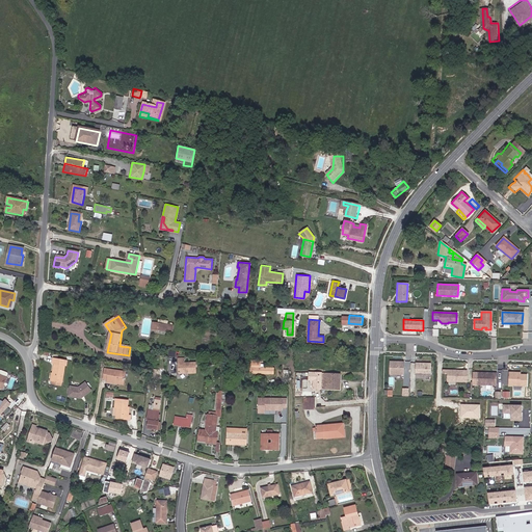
[(158,323),(157,330),(173,333),(174,325),(158,323)]
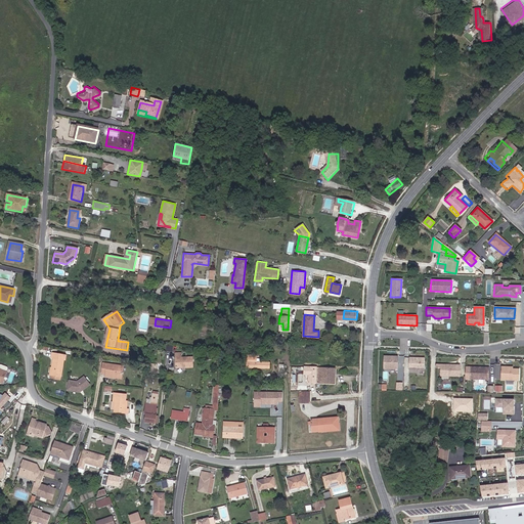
[(182,357),(182,352),(175,352),(176,367),(193,367),(193,357),(182,357)]
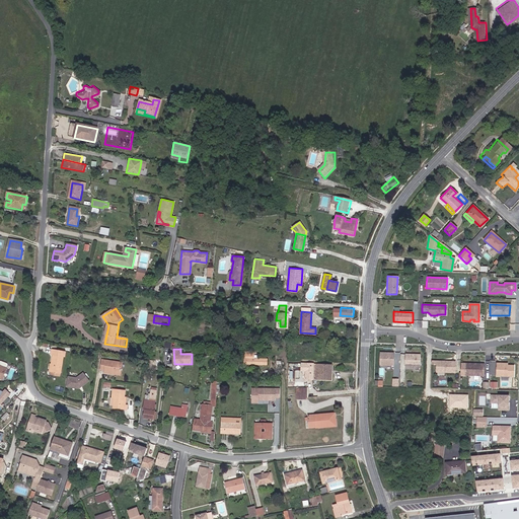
[(51,355),(48,371),(58,373),(61,357),(62,357),(63,353),(50,350),(49,355),(51,355)]
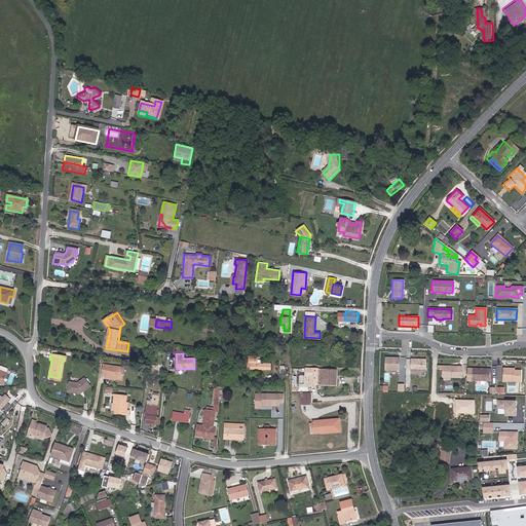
[(399,371),(399,358),(385,358),(384,370),(399,371)]
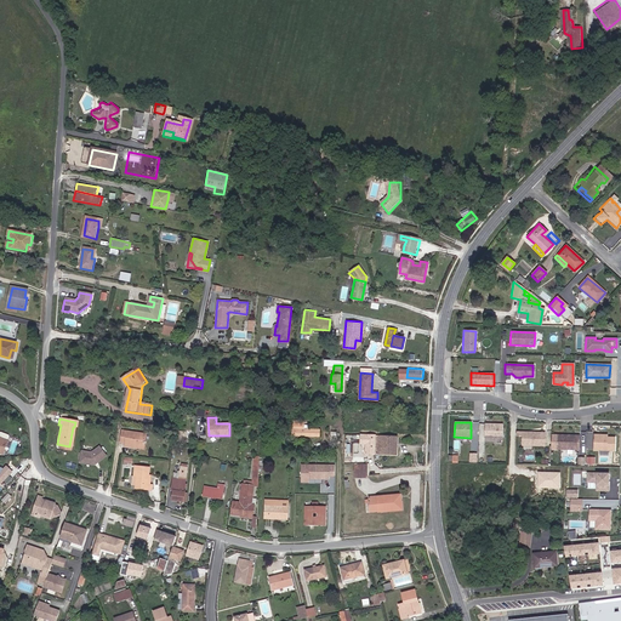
[(292,436),(312,437),(312,429),(303,429),(303,423),(292,423),(292,436)]
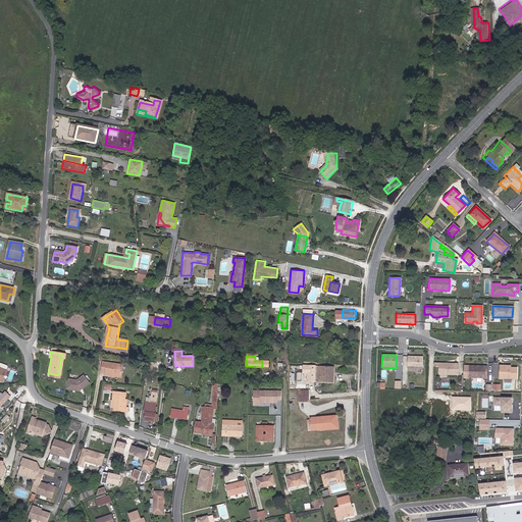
[(422,368),(422,357),(407,357),(407,368),(422,368)]
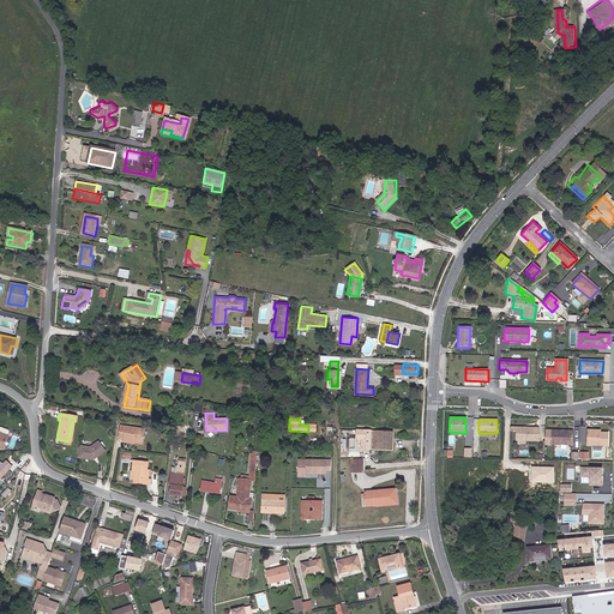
[(143,441),(144,429),(120,426),(119,437),(124,437),(122,440),(133,441),(134,439),(143,441)]
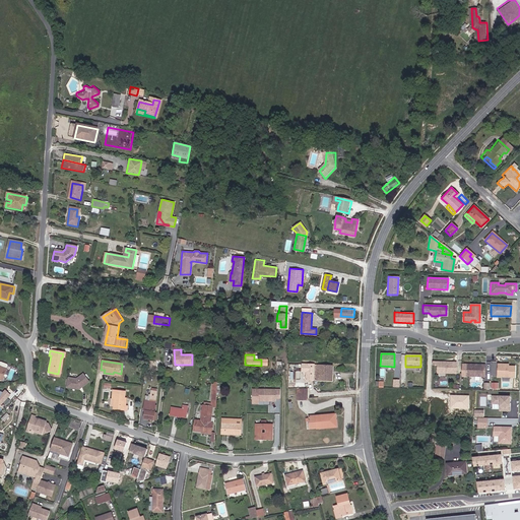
[(456,373),(456,362),(446,362),(446,363),(444,363),(444,362),(433,362),(432,365),(438,365),(437,373),(456,373)]
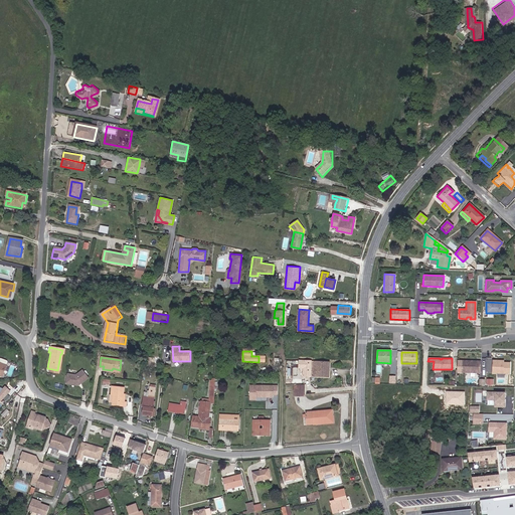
[(480,372),(480,361),(462,360),(462,372),(480,372)]
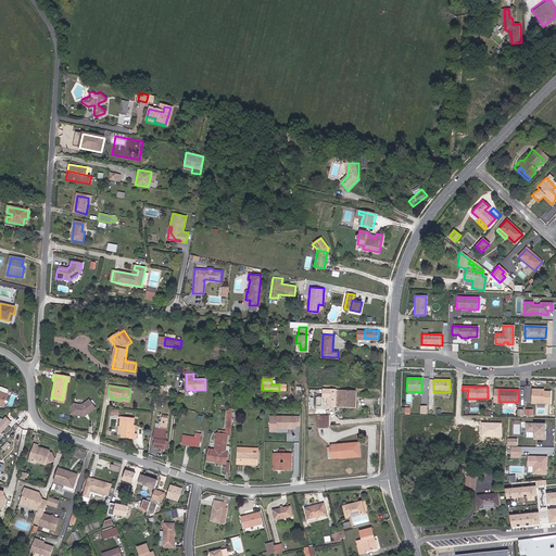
[(536,389),(532,389),(532,403),(551,403),(551,391),(536,391),(536,389)]
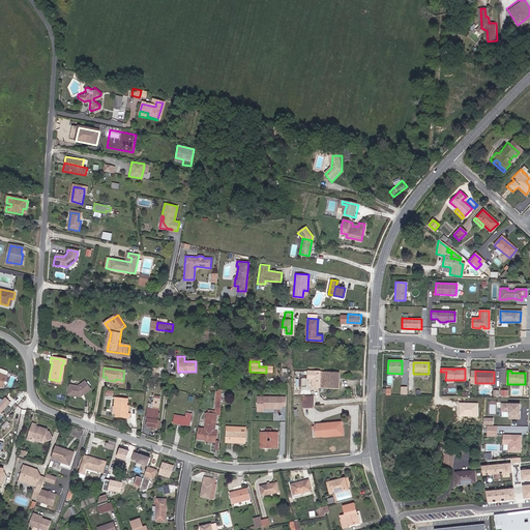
[(316,372),(316,387),(339,388),(337,372),(316,372)]
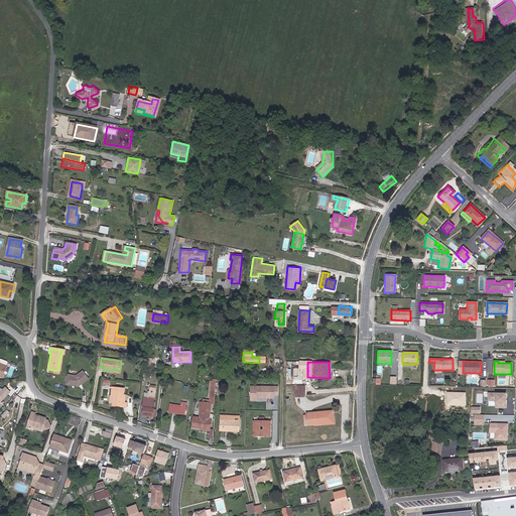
[(75,376),(67,375),(66,384),(78,385),(78,384),(79,383),(81,383),(88,378),(82,370),(75,376)]
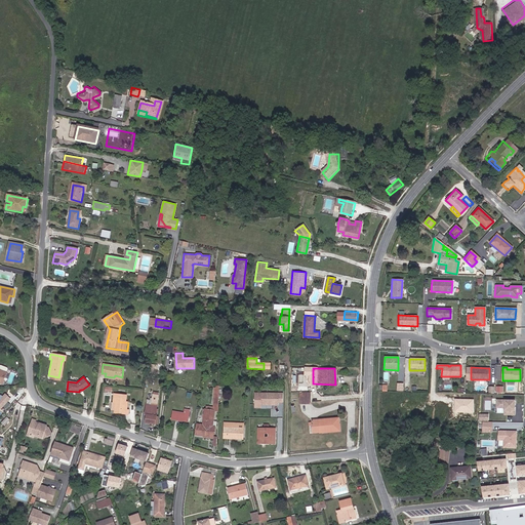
[(2,394),(0,392),(0,405),(1,407),(4,403),(3,403),(4,402),(5,402),(10,397),(6,392),(3,395),(2,394)]
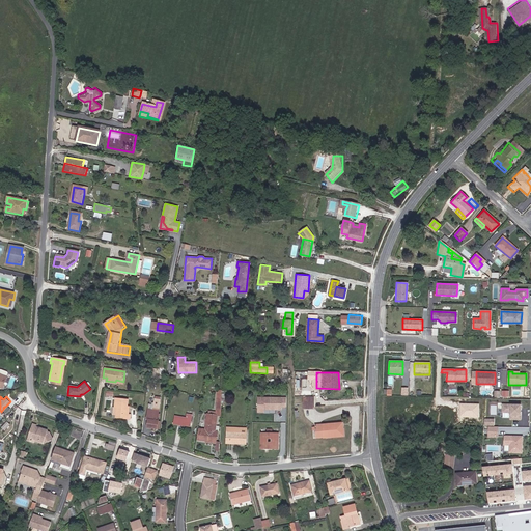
[(287,397),(257,396),(256,413),(264,413),(264,410),(282,411),(282,409),(286,409),(287,397)]
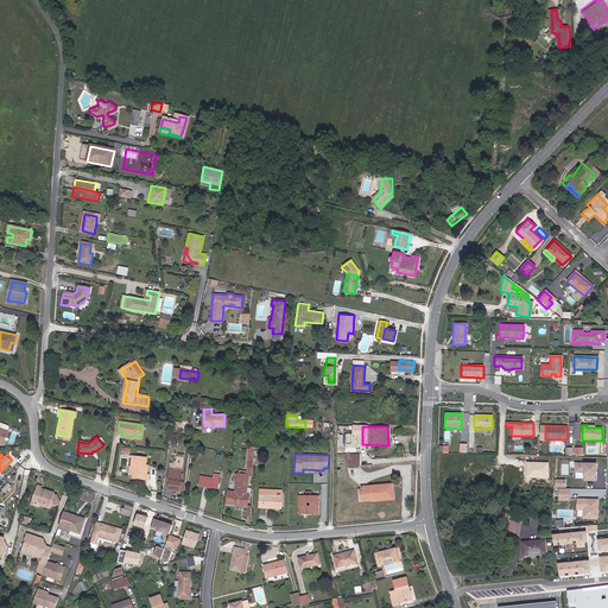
[(356,454),(343,454),(343,466),(356,466),(356,454)]
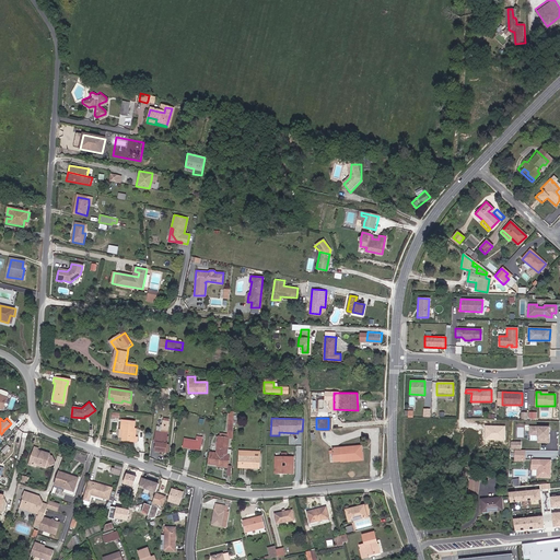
[(166,442),(170,420),(163,419),(162,424),(161,424),(161,427),(158,427),(156,441),(158,441),(156,450),(167,451),(168,442),(166,442)]
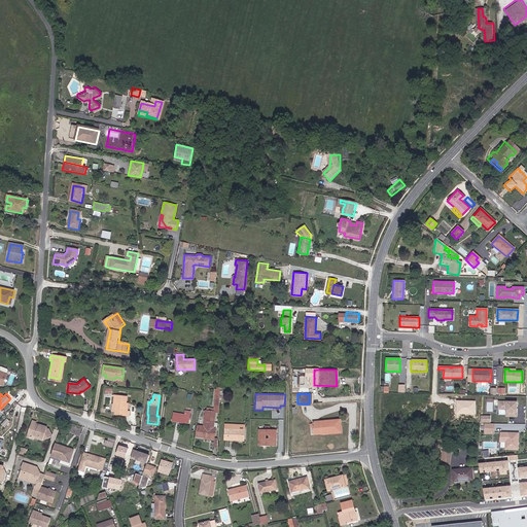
[(128,397),(116,396),(115,406),(117,406),(117,407),(116,413),(115,415),(130,417),(130,413),(128,413),(129,408),(127,406),(128,397)]
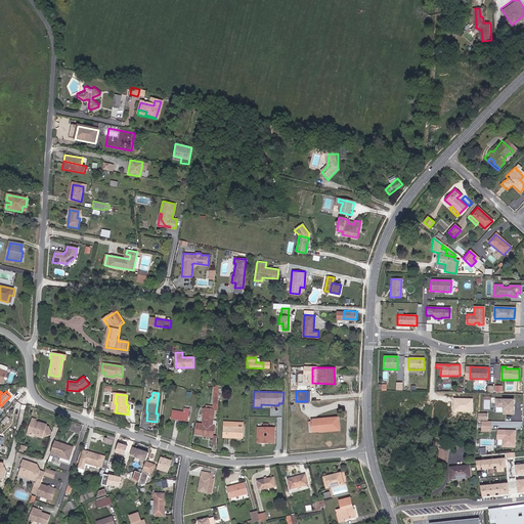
[(473,399),(453,398),(453,411),(473,412),(473,399)]
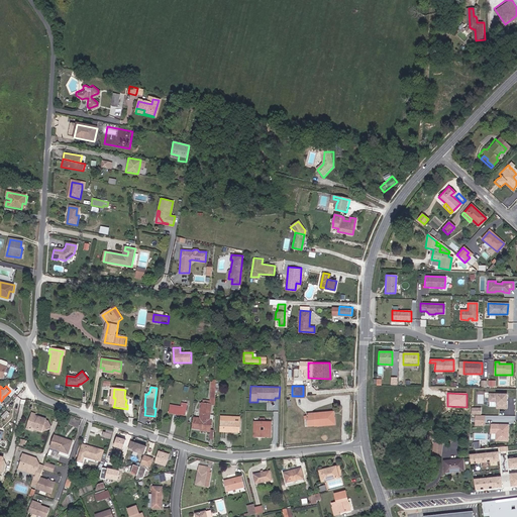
[(507,400),(507,395),(490,394),(489,401),(497,402),(496,408),(506,409),(506,401),(505,401),(505,400),(507,400)]
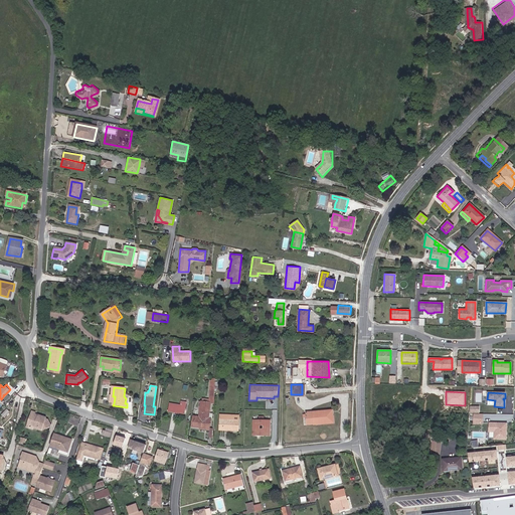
[(206,413),(207,403),(210,403),(211,398),(205,397),(205,400),(203,399),(201,413),(206,413)]
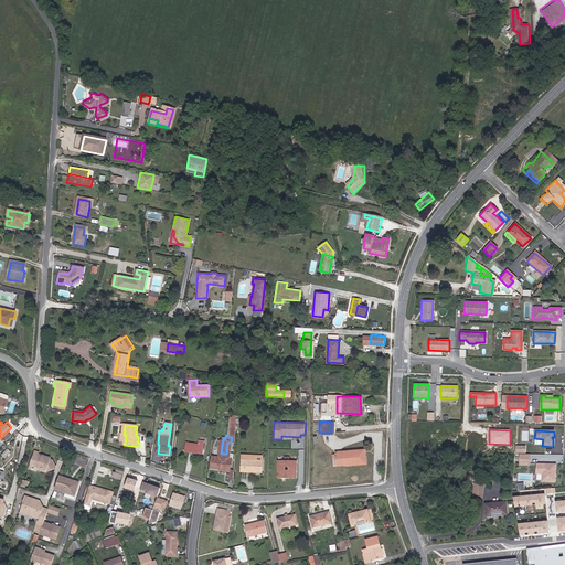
[(190,446),(198,448),(196,451),(204,452),(205,440),(200,439),(200,444),(185,441),(184,449),(189,450),(190,446)]
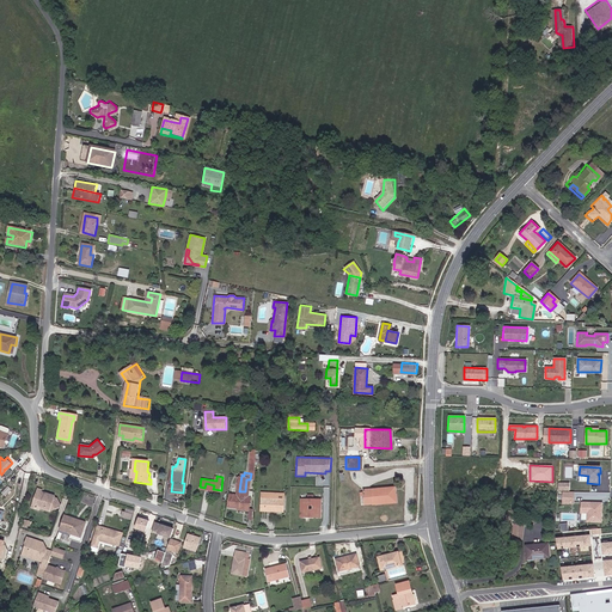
[(246,479),(245,491),(239,491),(238,495),(231,494),(230,505),(249,508),(250,497),(248,496),(250,479),(246,479)]
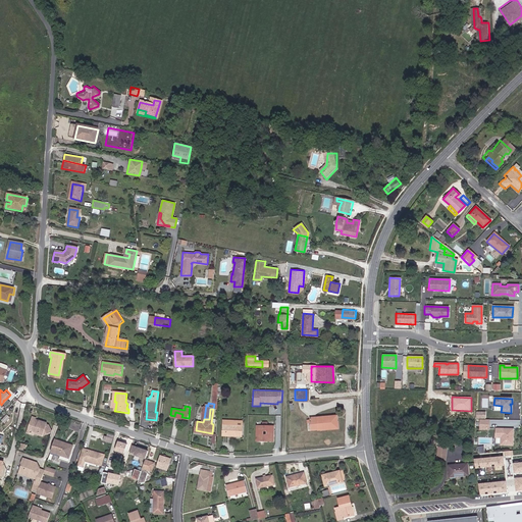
[(50,436),(52,429),(49,423),(47,423),(47,421),(39,419),(39,420),(36,419),(37,416),(33,415),(28,428),(33,426),(34,429),(36,430),(44,432),(47,430),(48,432),(50,436)]
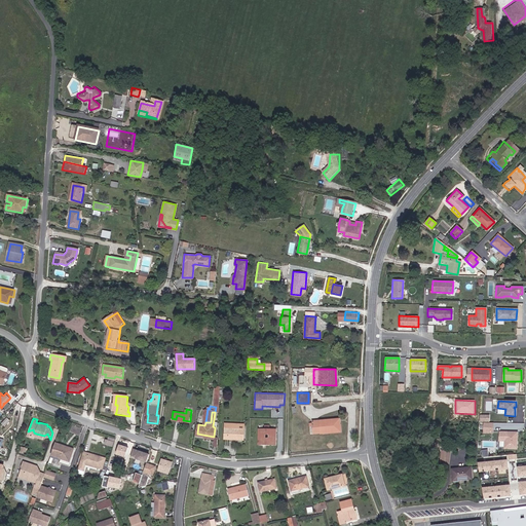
[(341,418),(322,419),(322,420),(318,420),(320,423),(322,423),(323,431),(342,430),(341,418)]
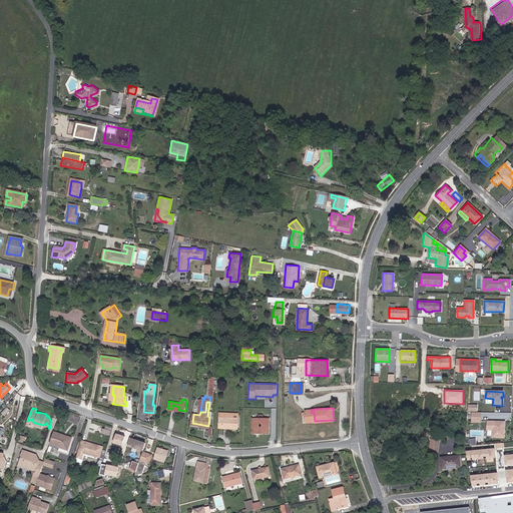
[(481,413),(472,413),(472,421),(481,421),(481,413)]
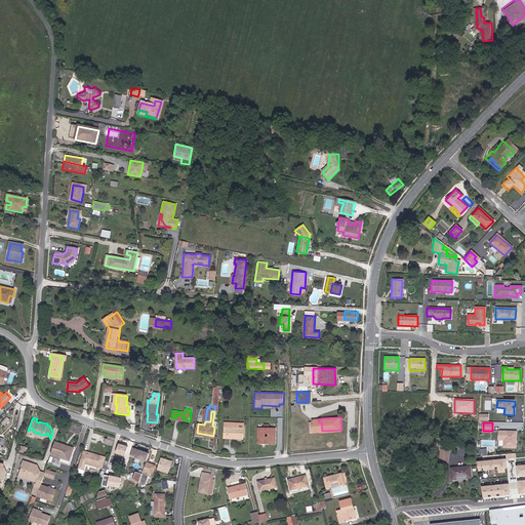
[(245,430),(224,429),(224,440),(245,440),(245,430)]
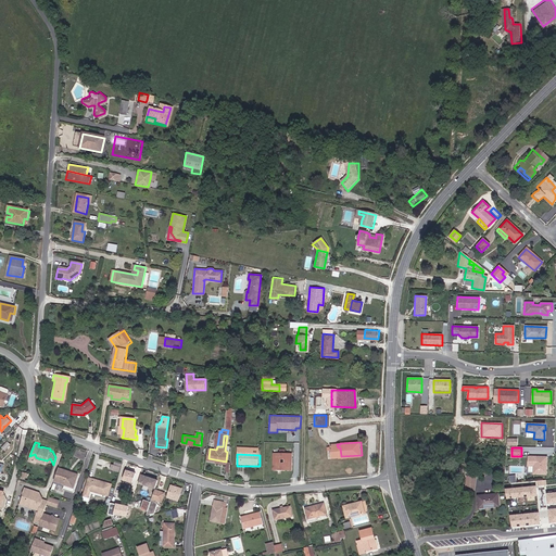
[(290,454),(273,454),(273,470),(290,471),(290,454)]
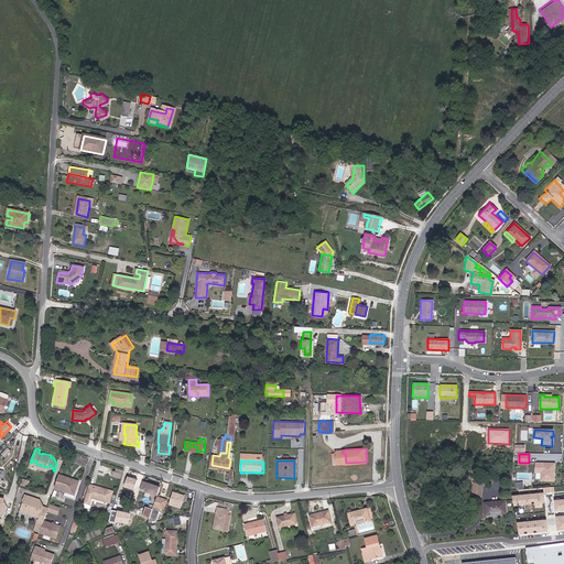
[(545,464),(537,464),(535,474),(542,475),(541,483),(554,483),(555,464),(549,464),(549,465),(545,465),(545,464)]
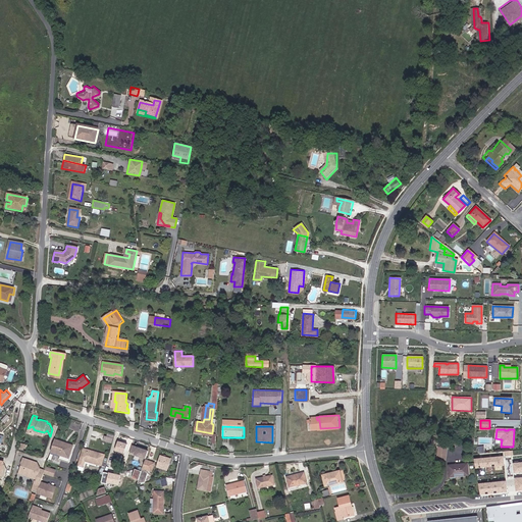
[(112,442),(114,434),(108,433),(106,440),(112,442)]
